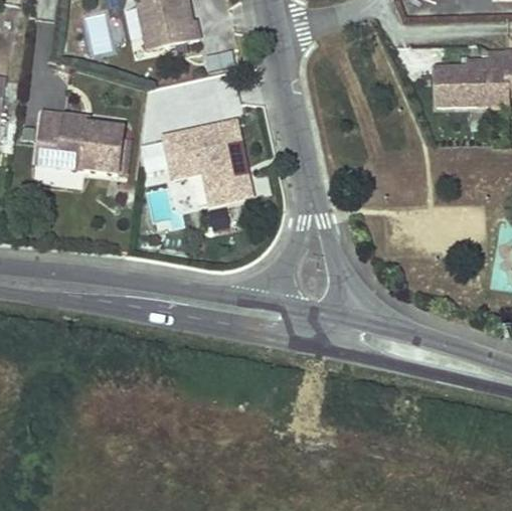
[(180,6),(179,0),(142,0),(142,1),(135,3),(143,38),(159,35),(161,45),(197,38),(193,19),(190,20),(186,4),(180,6)]
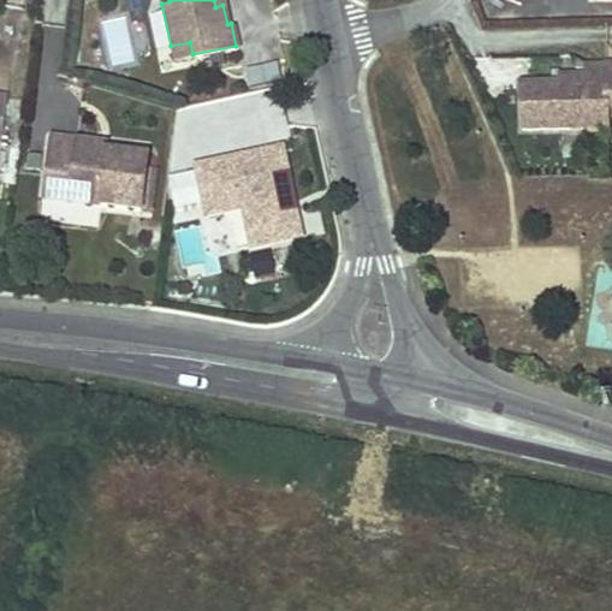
[(192,54),(190,42),(171,46),(173,59),(192,54)]
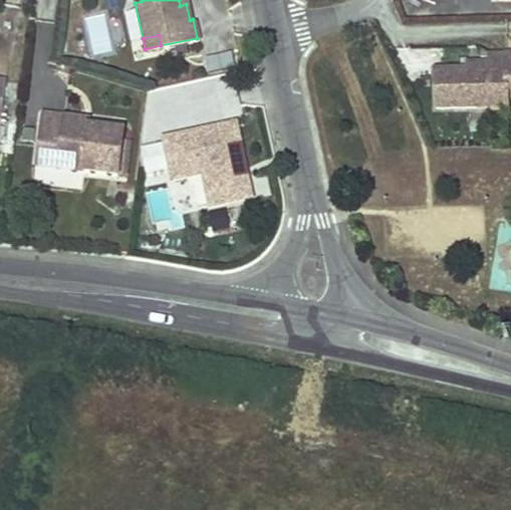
[(507,90),(505,46),(487,47),(487,54),(488,59),(465,60),(433,61),(435,99),(507,97),(507,90)]
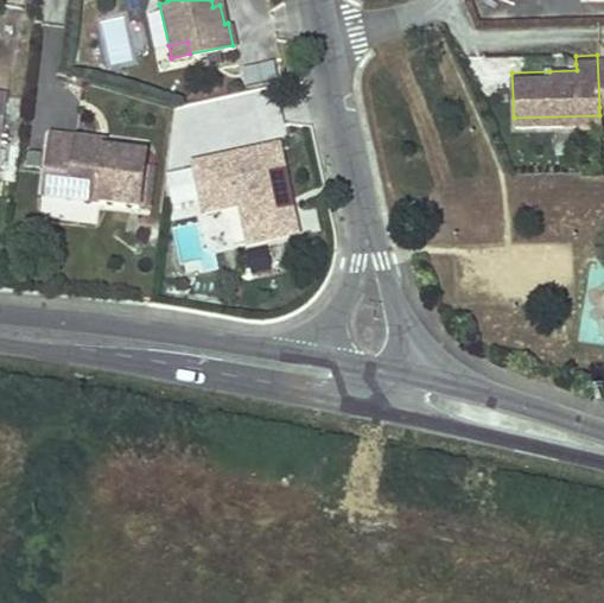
[(243,80),(274,75),(271,57),(240,63),(243,80)]
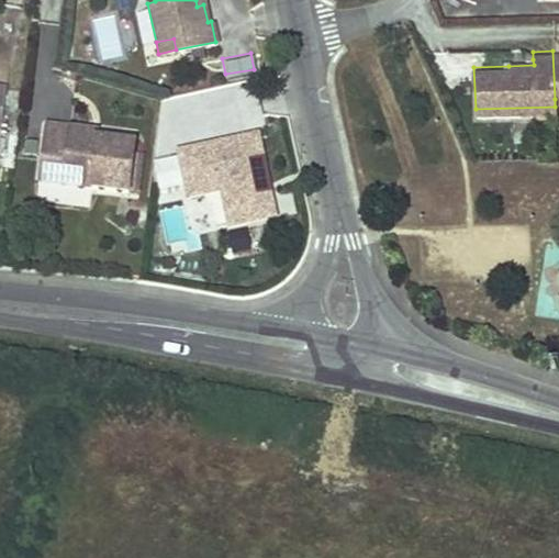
[(133,151),(134,141),(97,136),(89,135),(90,126),(44,121),(41,156),(49,157),(46,179),(79,183),(127,189),(133,151)]
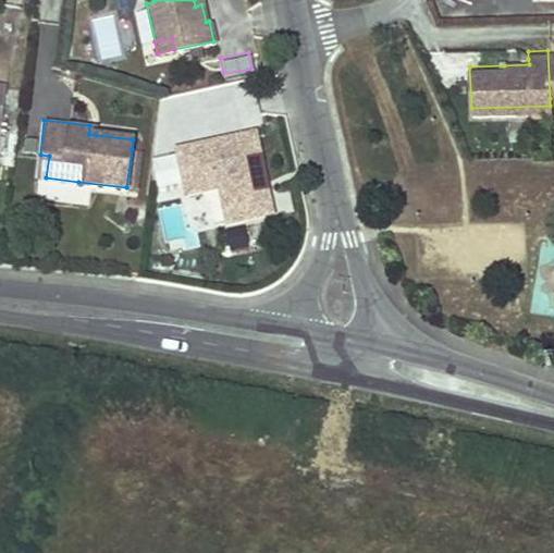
[(259,155),(254,130),(175,146),(176,151),(177,157),(151,162),(157,185),(182,180),(185,192),(200,188),(207,216),(213,221),(224,219),(224,222),(271,212),(266,189),(266,186),(261,187),(259,176),(263,175),(259,155)]
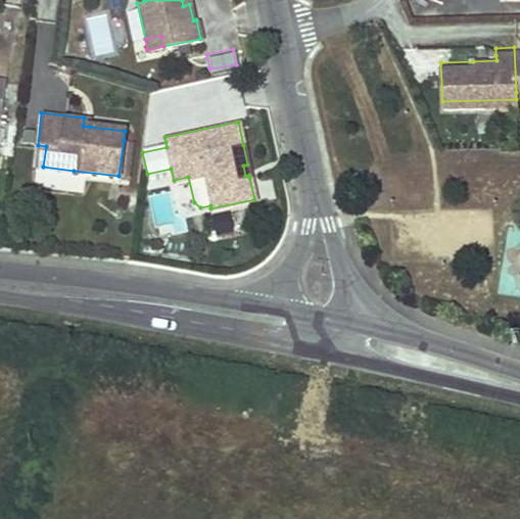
[(32,139),(33,129),(21,129),(20,138),(32,139)]
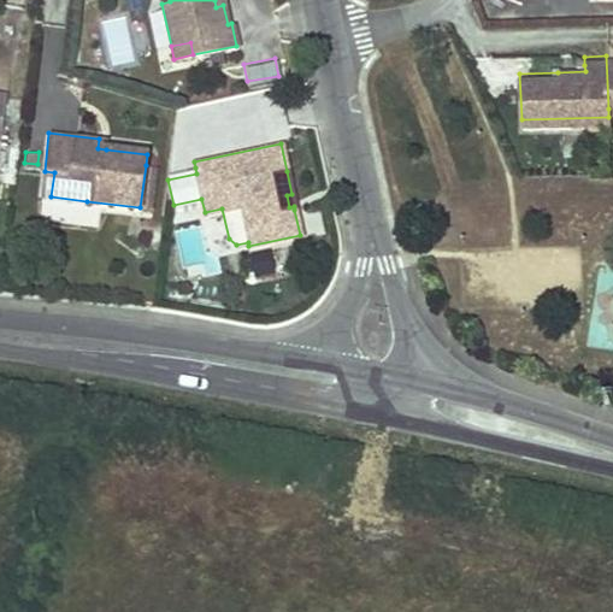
[(151,207),(155,166),(146,165),(140,207),(151,207)]
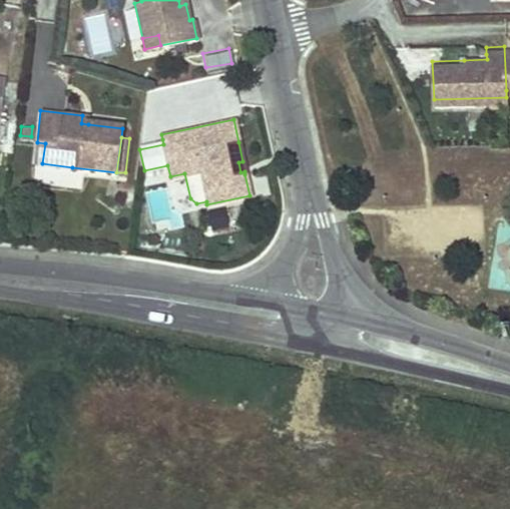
[(139,149),(163,144),(162,139),(138,144),(139,149)]
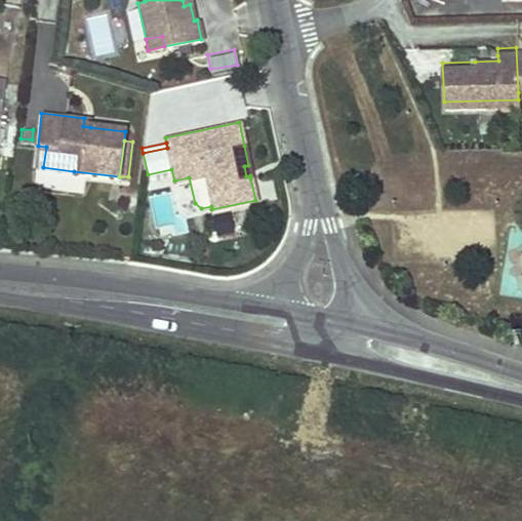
[(43,167),(46,147),(38,146),(37,151),(36,166),(43,167)]
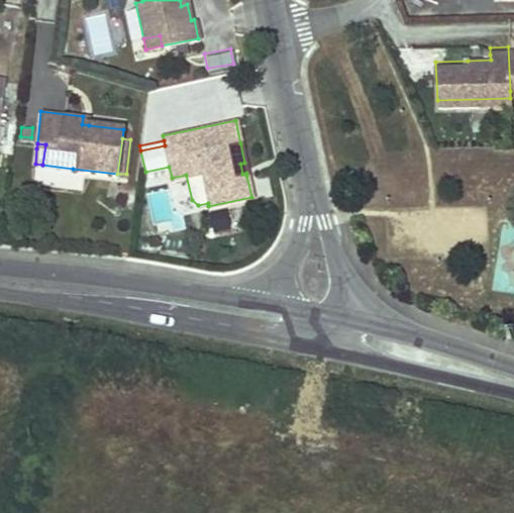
[(228,226),(224,209),(209,212),(213,230),(228,226)]
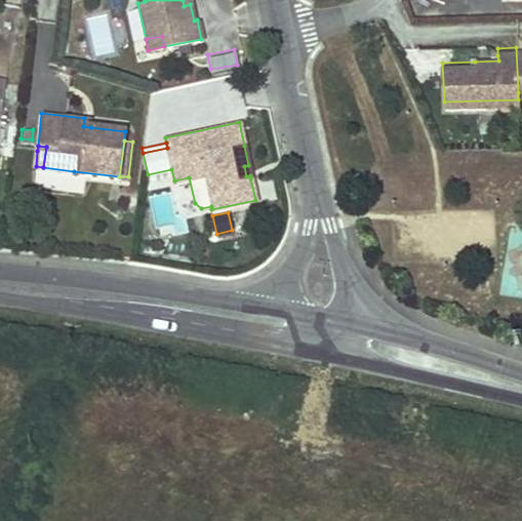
[(521,228),(505,227),(500,293),(521,294),(521,228)]
